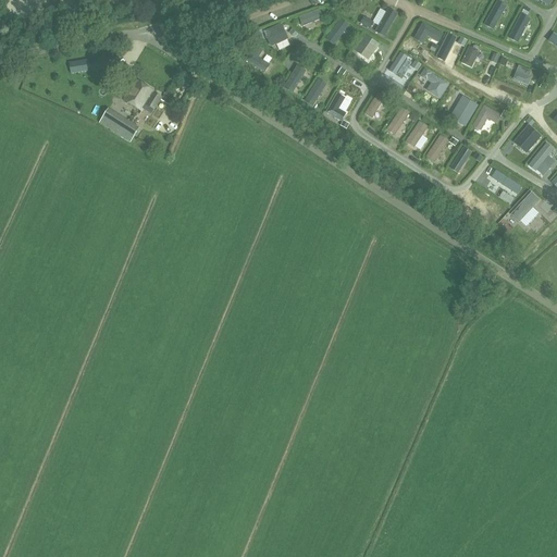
[(497,2),(484,25),(493,31),(506,7),(497,2)]
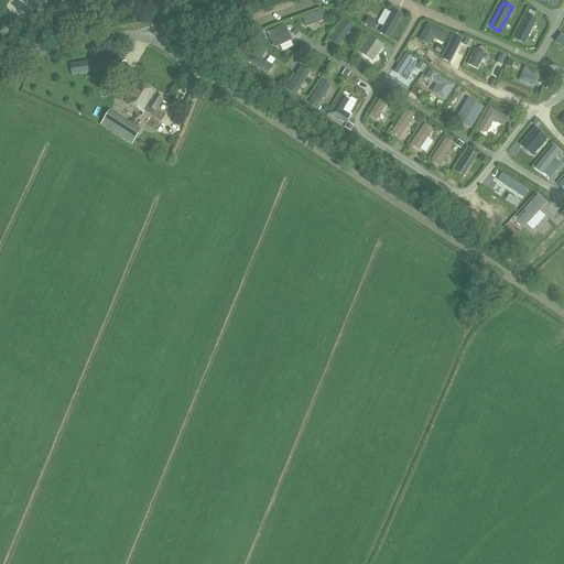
[(383,26),(380,32),(389,38),(402,14),(393,9),(391,13),(383,26)]
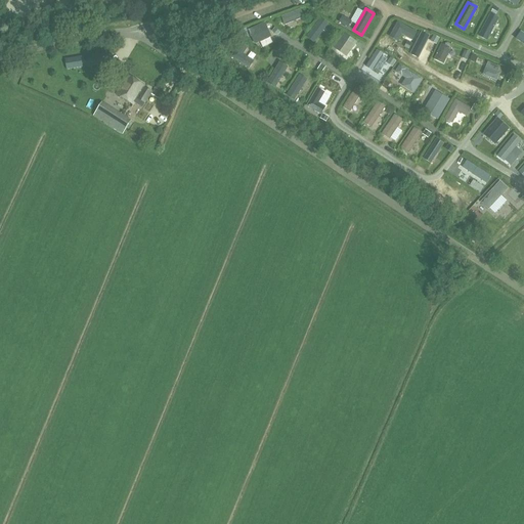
[(300,9),(281,16),(285,25),(303,17),(300,9)]
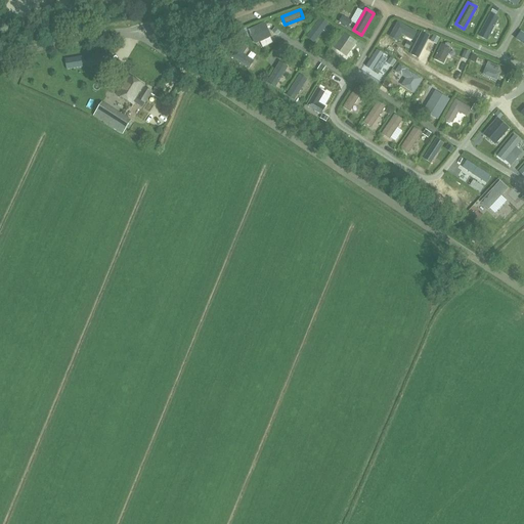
[(490,14),(478,37),(487,41),(498,18),(490,14)]
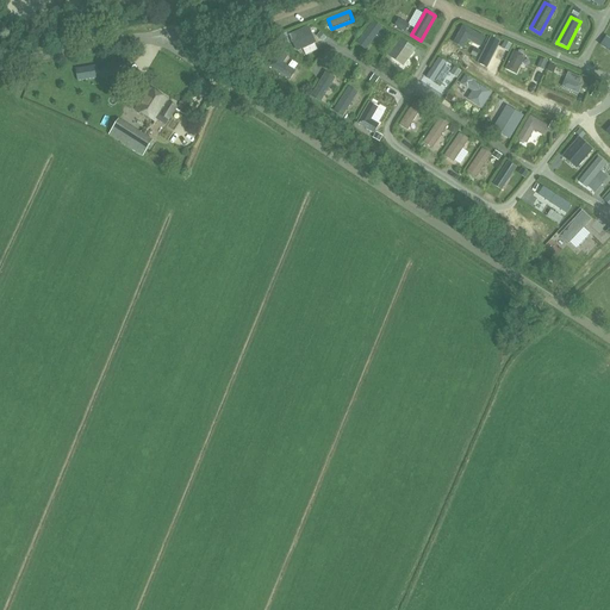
[(373,22),(358,43),(366,49),(381,27),(373,22)]
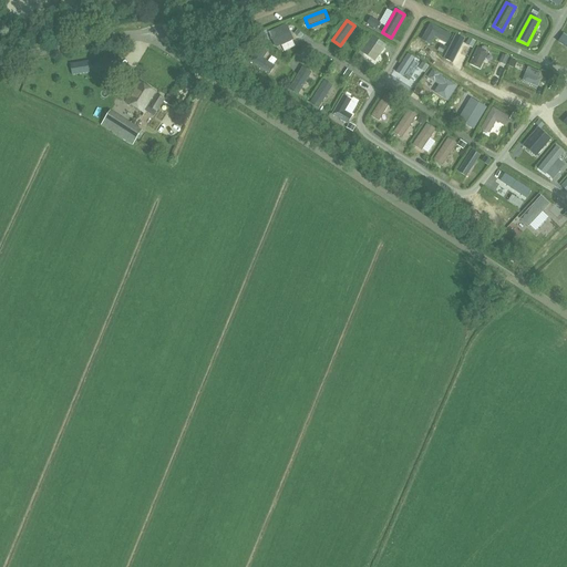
[(287,23),(268,32),(276,49),(295,40),(287,23)]
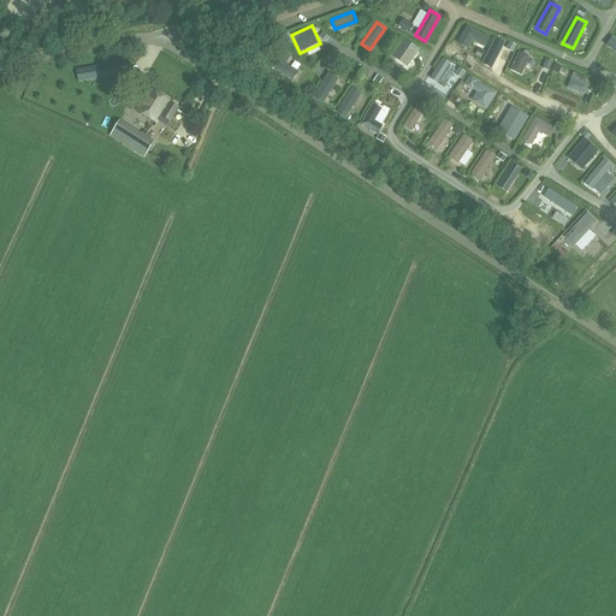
[(490,39),(468,27),(458,43),(467,48),(472,40),(485,47),(490,39)]
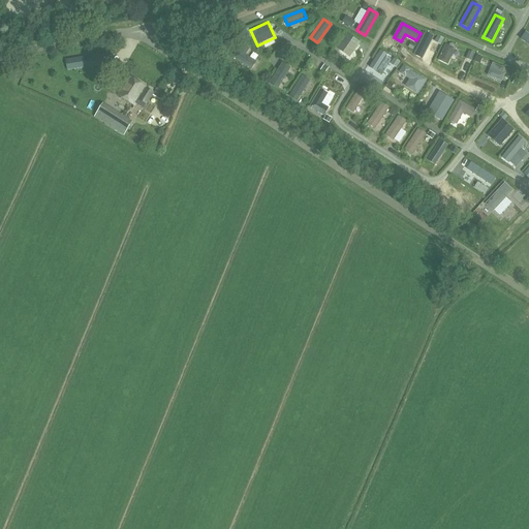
[(347,33),(336,49),(349,58),(361,42),(347,33)]
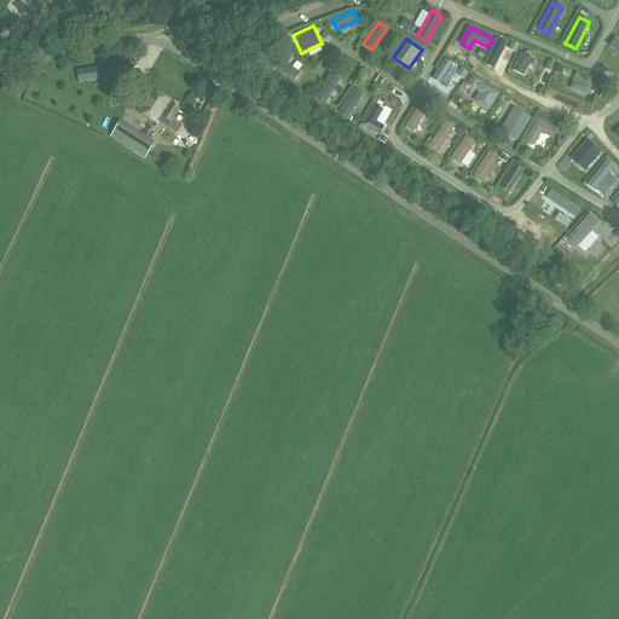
[(497,39),(484,65),(493,70),(507,44),(497,39)]
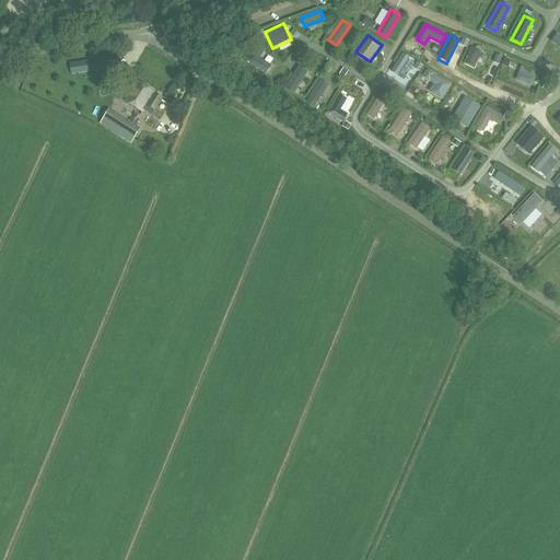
[(246,61),(266,74),(271,66),(260,58),(265,50),(256,45),(246,61)]
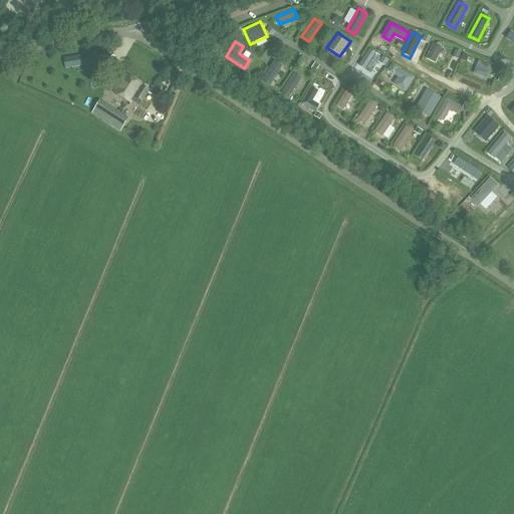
[(435,62),(442,48),(433,43),(426,58),(435,62)]
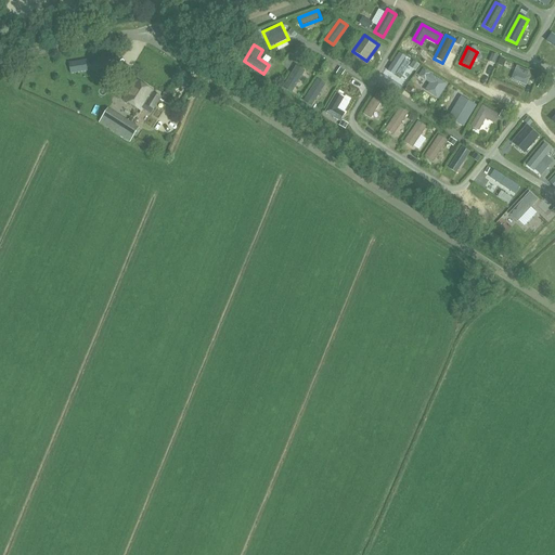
[(280,62),(285,64),(289,54),(284,52),(280,62)]
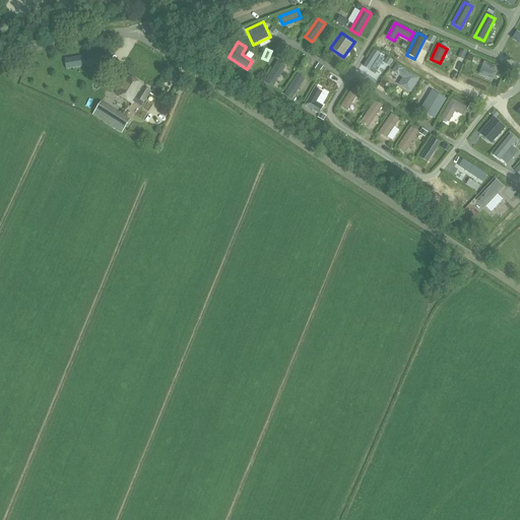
[(374,50),(363,67),(369,71),(370,69),(379,56),(380,54),(374,50)]
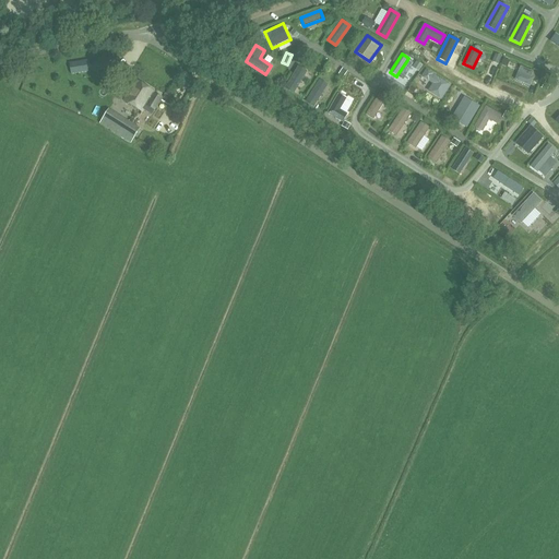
[(71,74),(113,67),(110,56),(69,62),(71,74)]
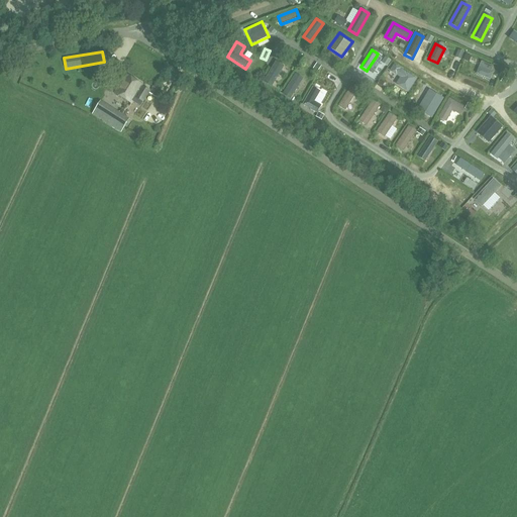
[(482,62),(480,67),(477,74),(490,80),(493,73),(491,72),(493,67),(482,62)]
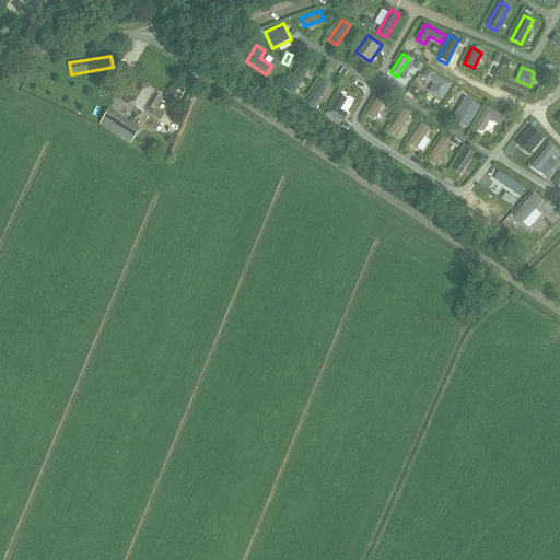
[(299,68),(287,88),(294,93),(306,72),(299,68)]
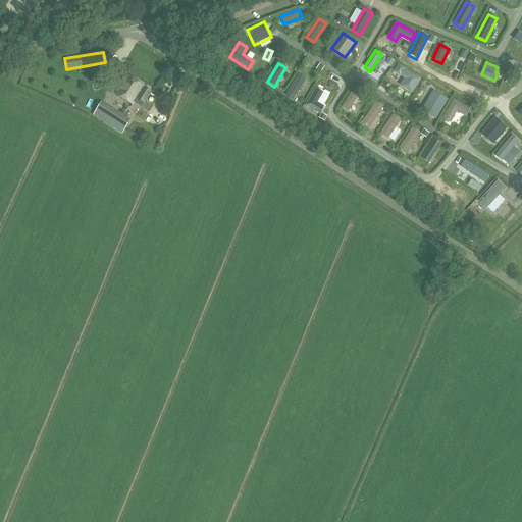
[(421,80),(398,65),(394,71),(405,79),(400,86),(412,93),(421,80)]
